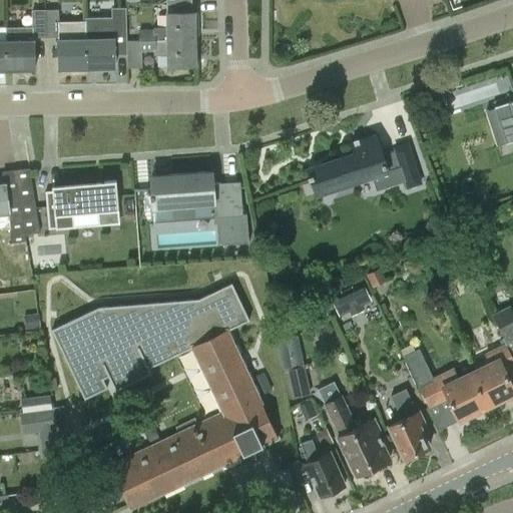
[(67,68),(67,71),(83,71),(83,67),(86,67),(85,39),(86,39),(85,25),(75,25),(74,16),(59,16),(58,10),(54,10),(54,2),(45,2),(45,10),(45,37),(57,37),(58,68),(67,68)]
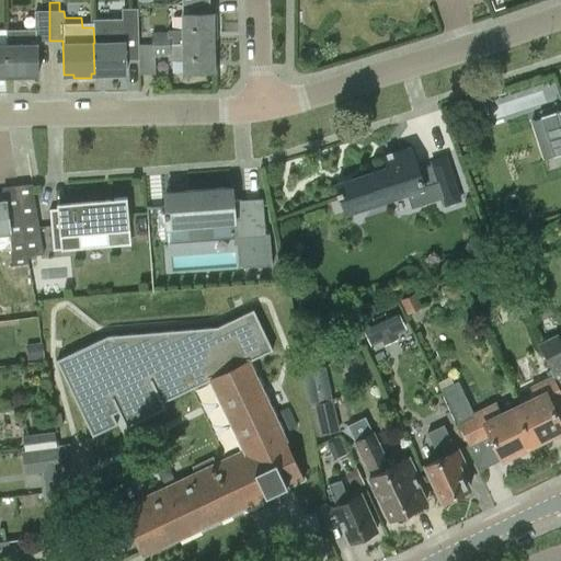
[(94,43),(93,43),(94,73),(104,73),(104,77),(122,77),(122,73),(125,73),(125,59),(138,58),(138,45),(138,39),(137,9),(122,9),(123,19),(93,19),(93,27),(94,43)]
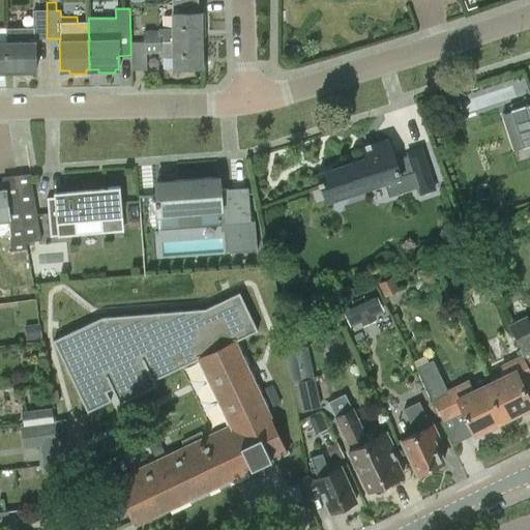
[(35,71),(35,41),(35,38),(47,38),(47,10),(33,10),(33,28),(6,29),(6,28),(5,28),(6,71),(16,71),(16,75),(32,75),(32,71),(35,71)]
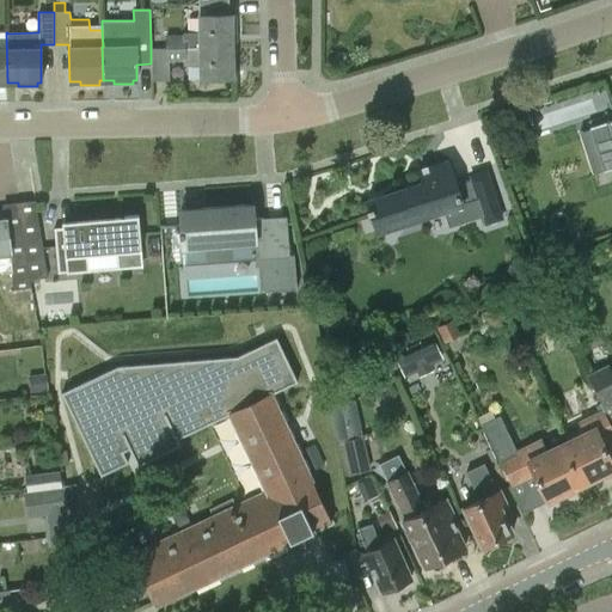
[(236,14),(232,14),(199,16),(199,32),(183,34),(183,35),(165,36),(165,48),(233,46),(232,30),(237,30),(236,14)]
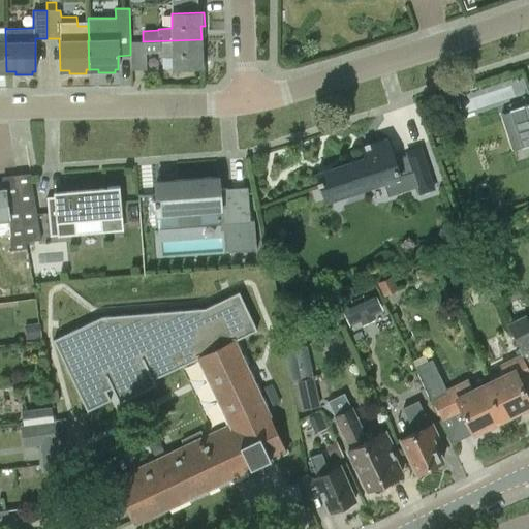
[(173,68),(201,67),(201,39),(143,41),(143,42),(130,42),(130,55),(131,70),(147,70),(146,53),(159,53),(159,57),(173,57),(173,68)]
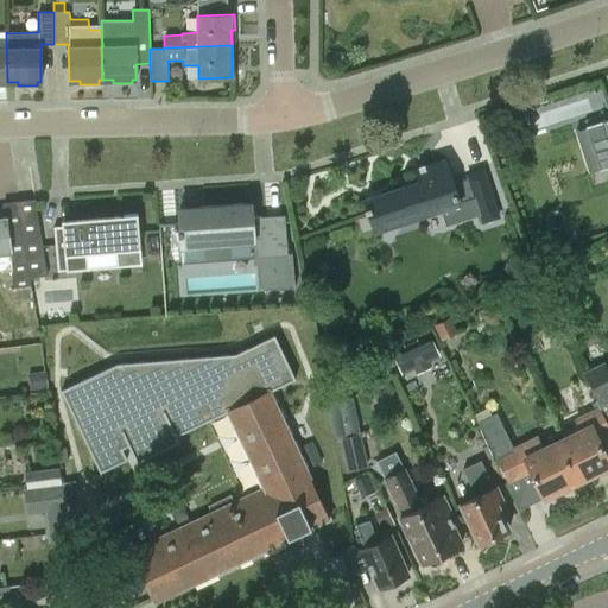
[(607,119),(601,121),(587,126),(601,170),(607,166),(607,119)]
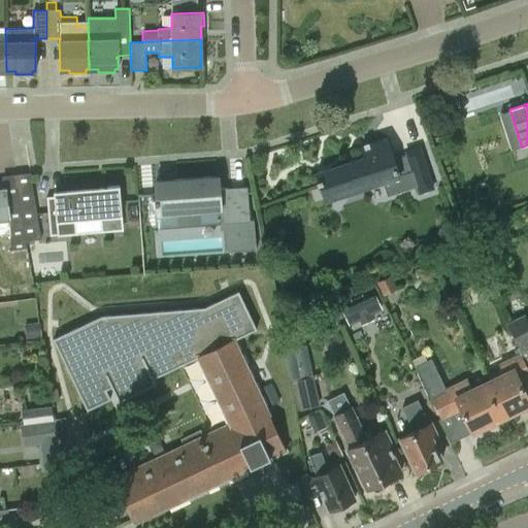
[(325,200),(383,183),(387,196),(416,187),(418,195),(434,190),(421,145),(404,151),(405,156),(393,159),(387,138),(363,145),(361,146),(364,157),(316,172),(321,189),(325,200)]
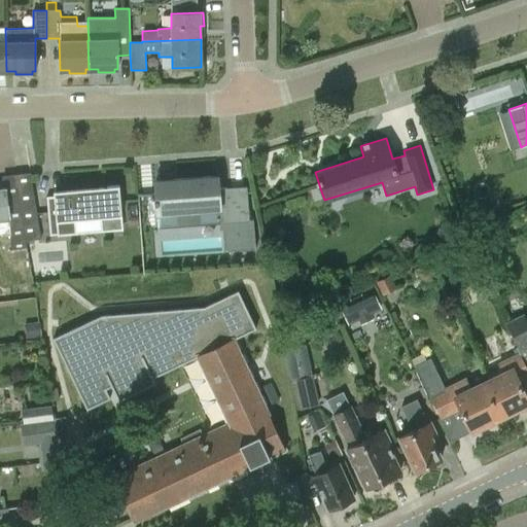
[(216,176),(172,178),(171,173),(159,174),(159,172),(156,172),(156,180),(154,180),(156,199),(153,199),(153,204),(156,204),(157,213),(217,209),(218,221),(216,221),(216,223),(218,223),(218,230),(222,230),(224,250),(254,248),(252,219),(248,219),(246,192),(246,186),(217,188),(216,176)]
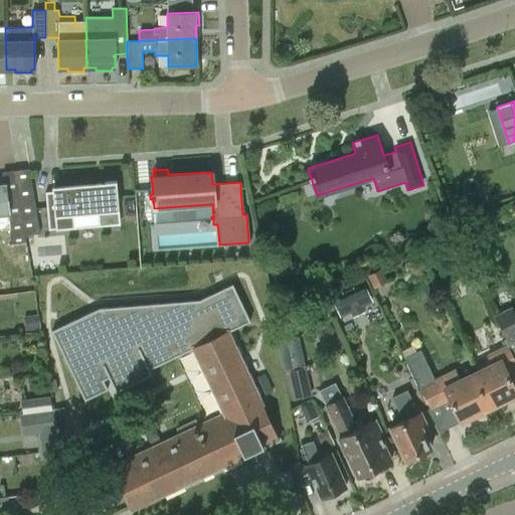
[(5,185),(0,185),(0,213),(9,213),(15,252),(25,251),(23,241),(24,241),(24,235),(38,233),(29,169),(4,173),(5,185)]
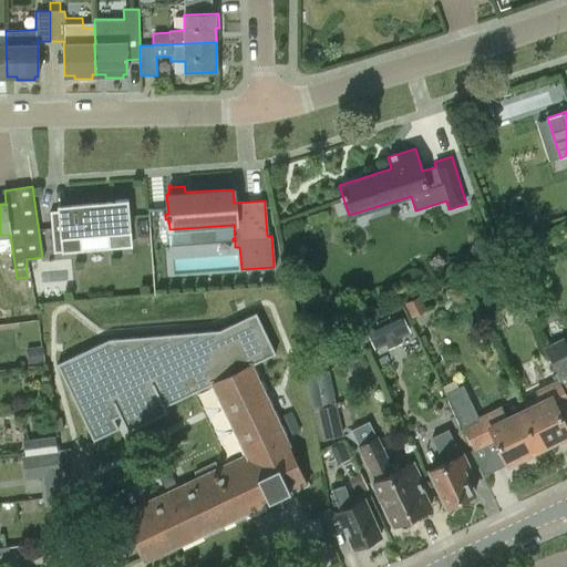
[(111,206),(58,210),(50,210),(53,253),(61,251),(61,253),(71,253),(71,250),(82,249),(80,234),(107,232),(109,241),(109,247),(132,245),(131,239),(132,239),(130,220),(127,199),(115,200),(112,200),(111,200),(111,206)]
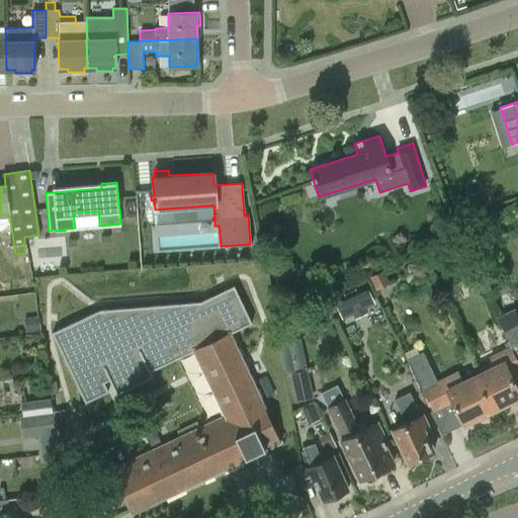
[(432,214),(424,232),(439,240),(448,223),(432,214)]
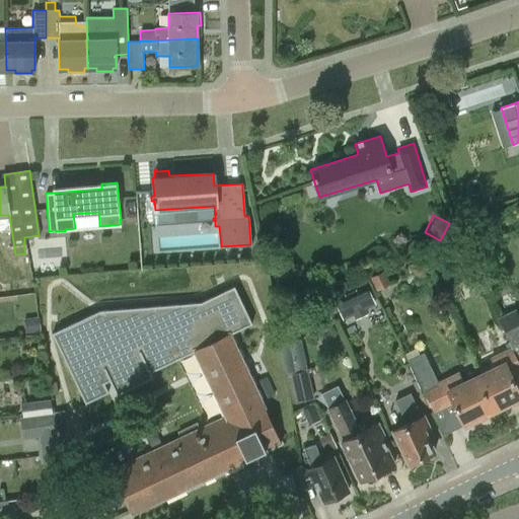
[(390,284),(384,271),(370,278),(377,291),(390,284)]
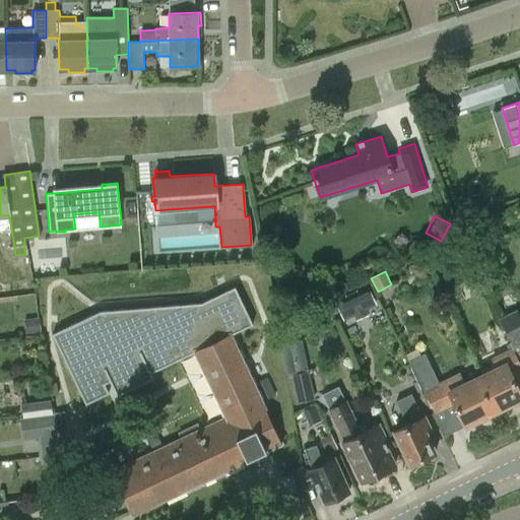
[(110,472),(130,515),(250,458),(269,450),(280,444),(230,335),(252,325),(235,287),(201,304),(98,312),(52,333),(84,404),(108,393),(104,384),(110,381),(116,395),(152,379),(149,373),(194,352),(224,418),(110,472)]
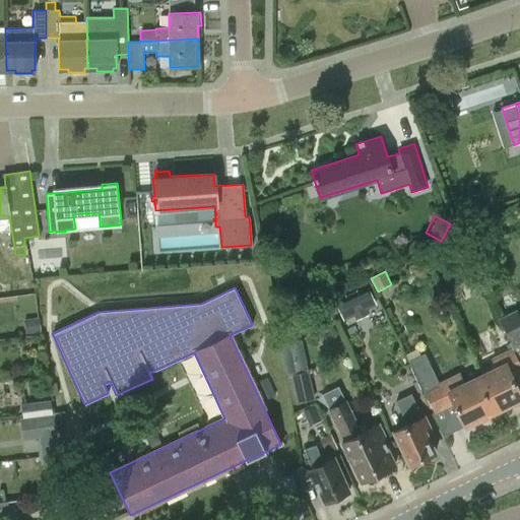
[(377,306),(370,288),(336,304),(343,320),(354,315),(356,320),(369,315),(367,310),(377,306)]
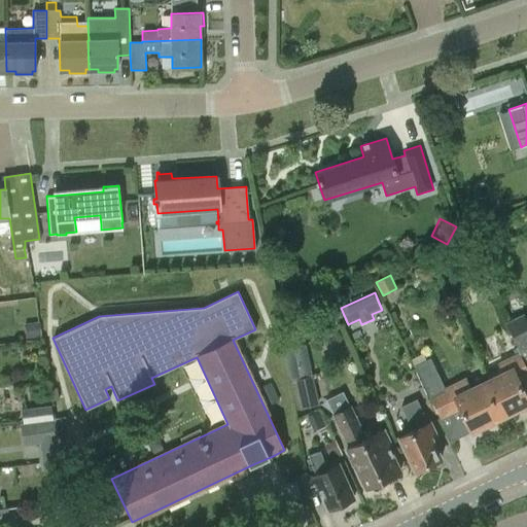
[(339,309),(335,302),(323,307),(330,323),(338,320),(340,324),(344,322),(339,309)]
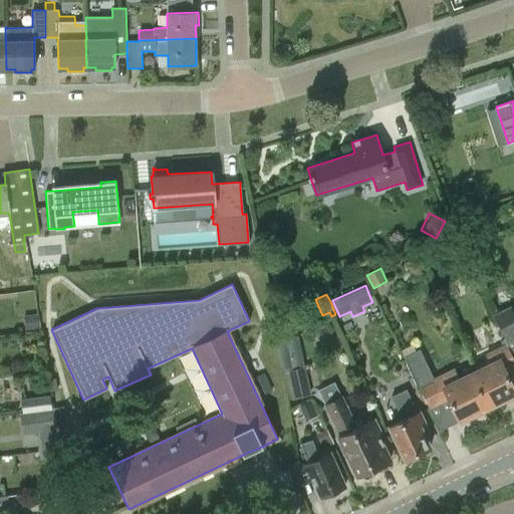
[(513,305),(511,307),(511,306),(492,315),(504,338),(513,332),(513,305)]
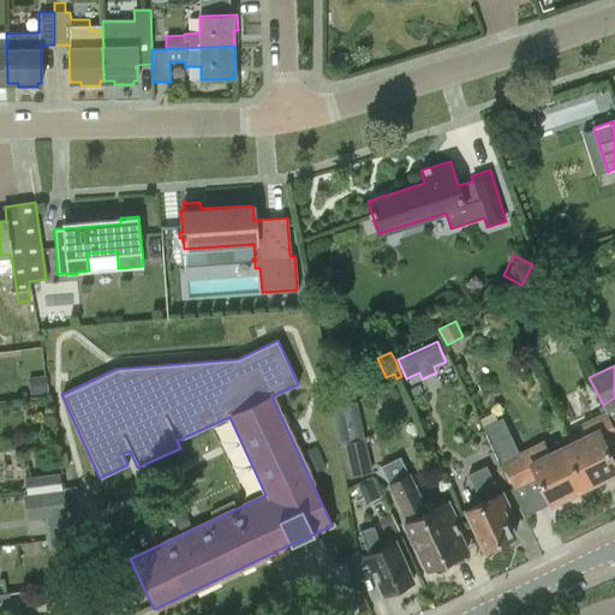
[(30,394),(49,392),(47,376),(45,376),(28,377),(30,394)]
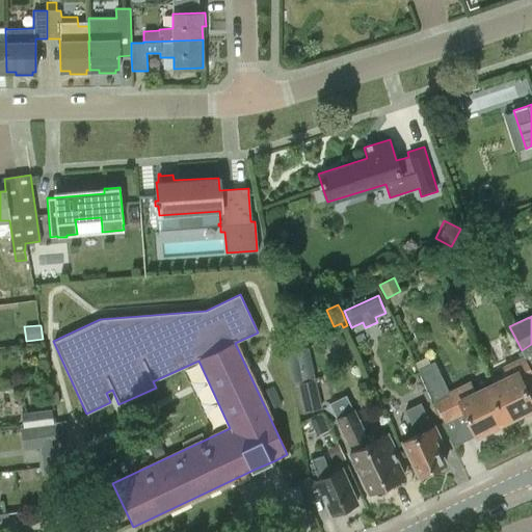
[(494,383),(510,419),(531,407),(531,401),(523,382),(531,377),(531,373),(524,356),(503,367),(507,376),(494,383)]
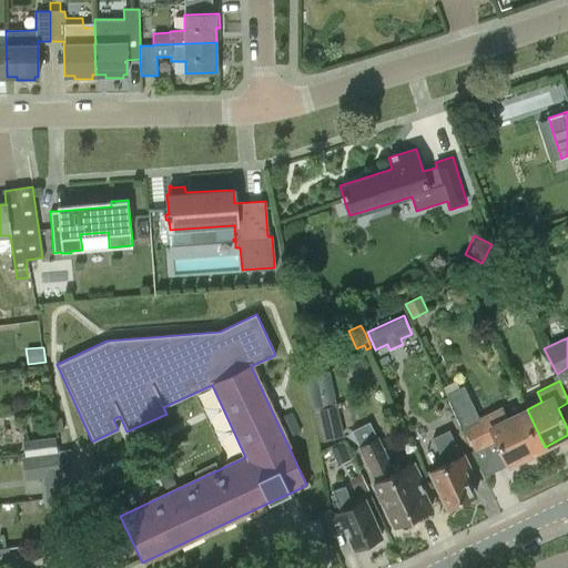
[(545,447),(527,409),(508,418),(503,406),(478,418),(464,386),(447,395),(474,452),(496,440),(508,465),(545,447)]
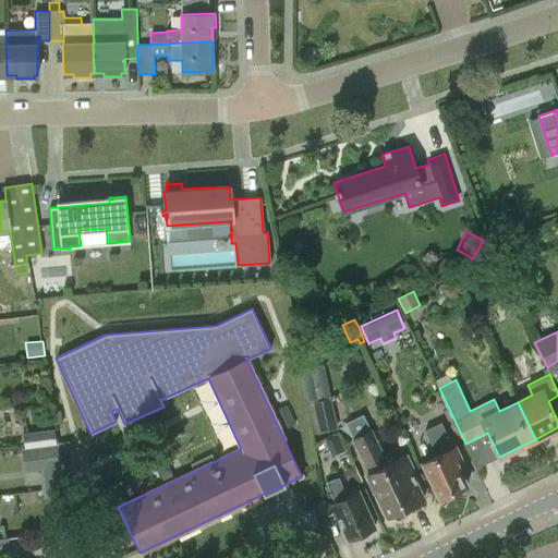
[(38,385),(40,396),(50,393),(49,383),(38,385)]
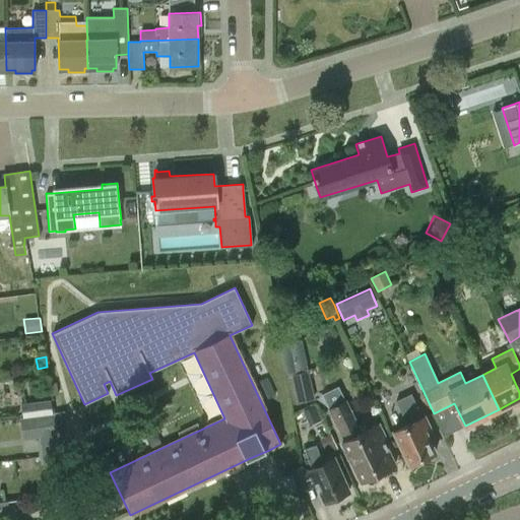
[(315,399),(308,371),(286,376),(293,404),(315,399)]
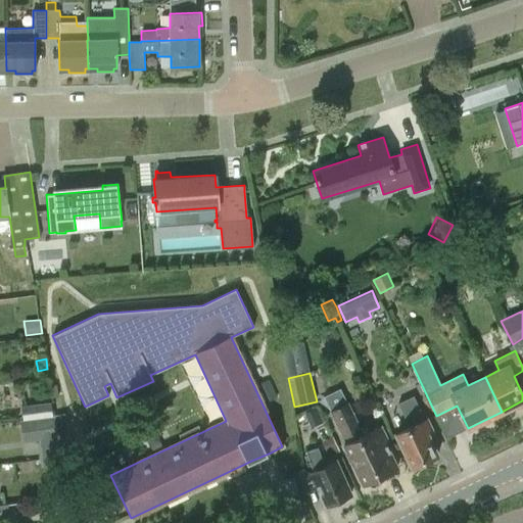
[(424,421),(416,403),(413,396),(398,403),(410,427),(395,434),(412,467),(437,455),(427,434),(432,431),(426,420),(424,421)]
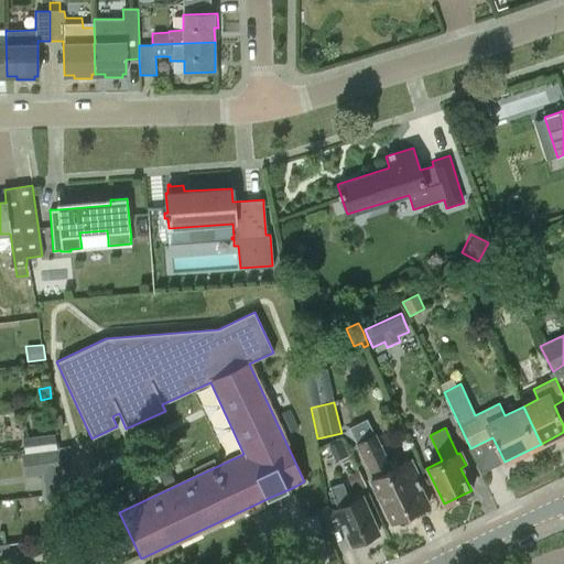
[(429,433),(418,438),(426,459),(437,455),(429,433)]
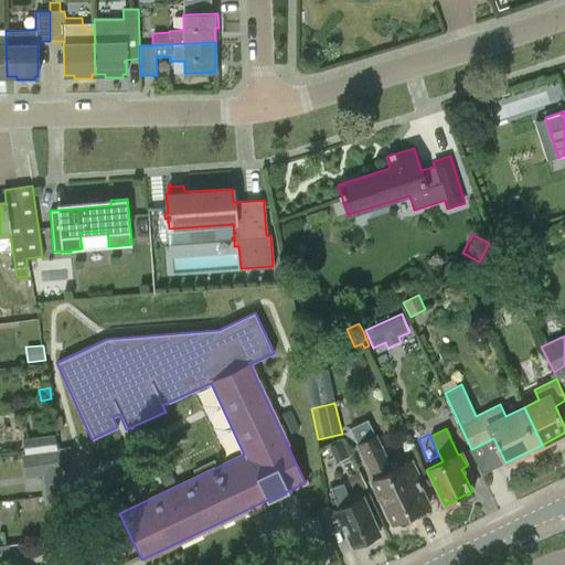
[(23,439),(25,455),(57,451),(55,435),(23,439)]
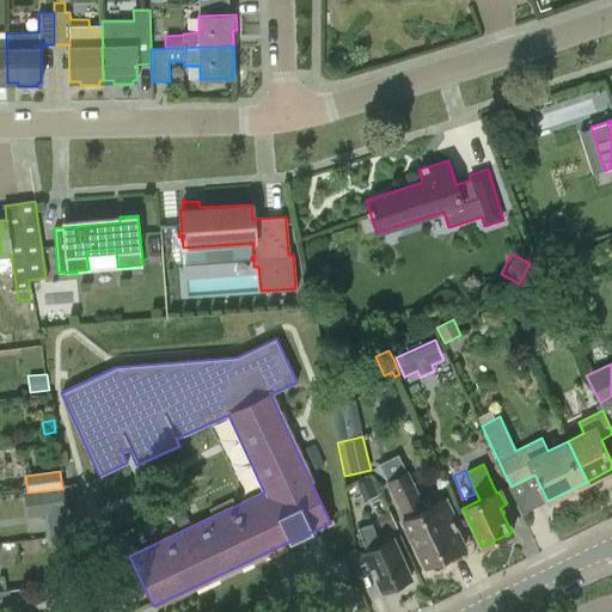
[(420,500),(407,471),(386,481),(404,518),(402,519),(426,568),(429,565),(435,569),(445,565),(445,557),(464,549),(451,521),(454,520),(445,499),(435,503),(432,495),(420,500)]
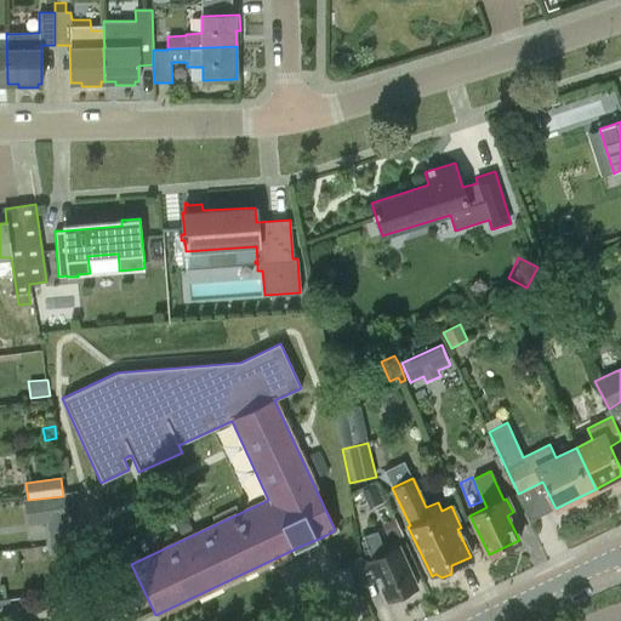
[(63,496),(28,500),(26,500),(28,520),(49,518),(51,539),(68,536),(66,516),(63,496)]
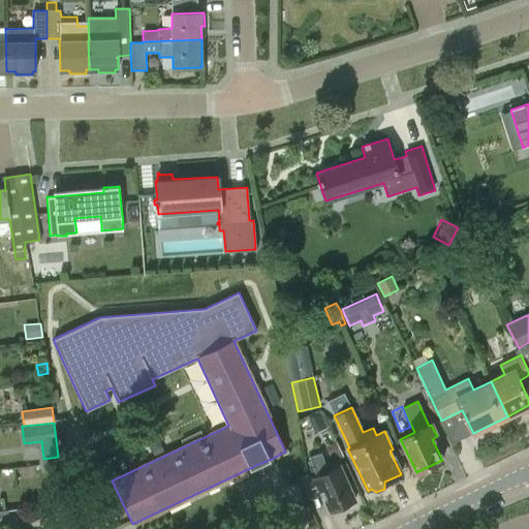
[(325,447),(332,462),(343,457),(341,452),(337,442),(325,447)]
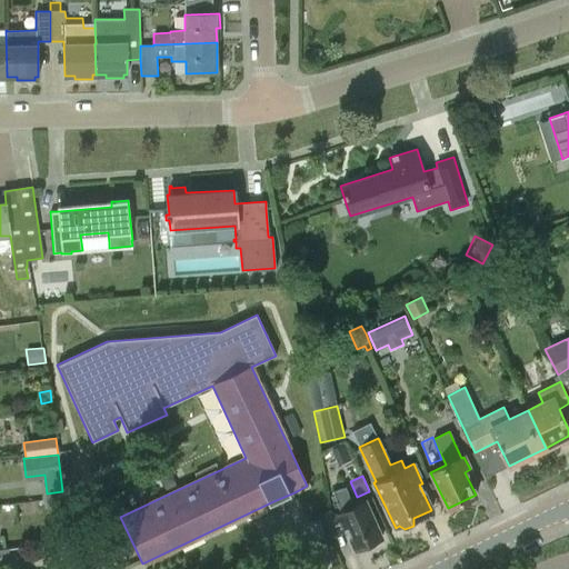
[(366,501),(352,507),(346,488),(333,491),(340,512),(336,515),(342,530),(346,529),(355,550),(368,545),(369,547),(379,542),(378,540),(382,538),(366,501)]
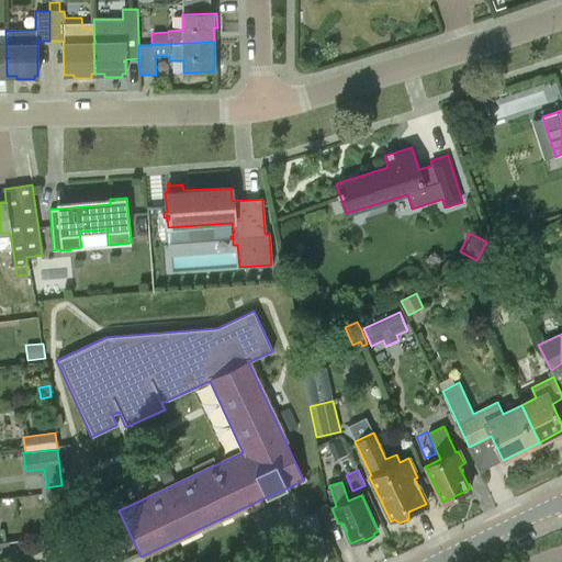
[(57,541),(58,550),(67,549),(66,540),(57,541)]
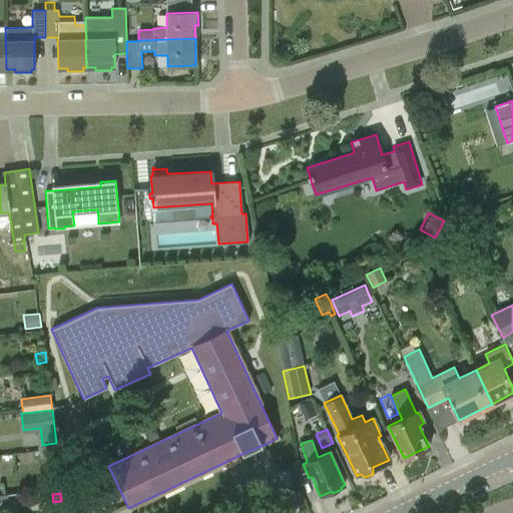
[(0,509),(4,509),(8,494),(0,495),(0,509)]
